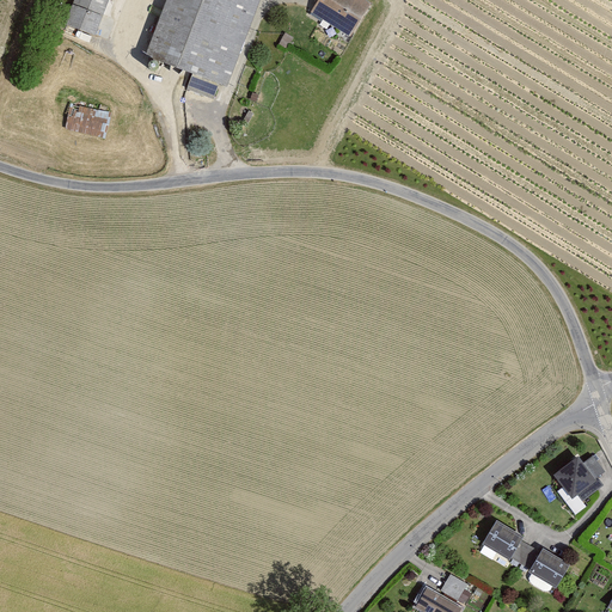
[(172,0),(152,54),(234,85),(267,0),(172,0)]
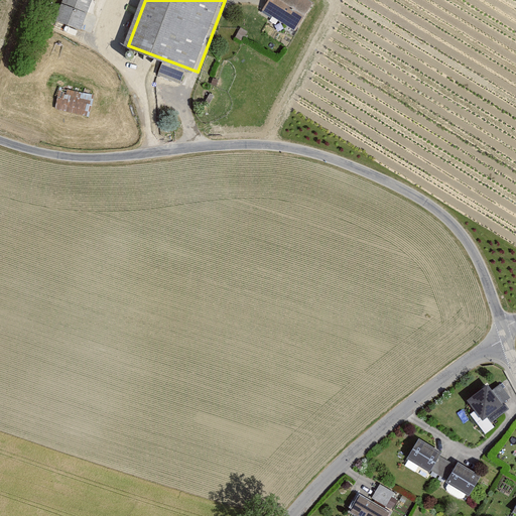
[(315,2),(311,0),(272,0),(267,8),(298,28),(315,2)]
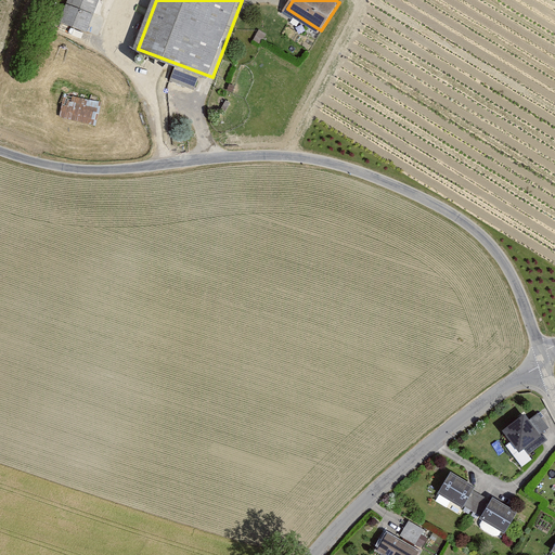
[(94,12),(72,3),(66,18),(90,26),(94,12)]
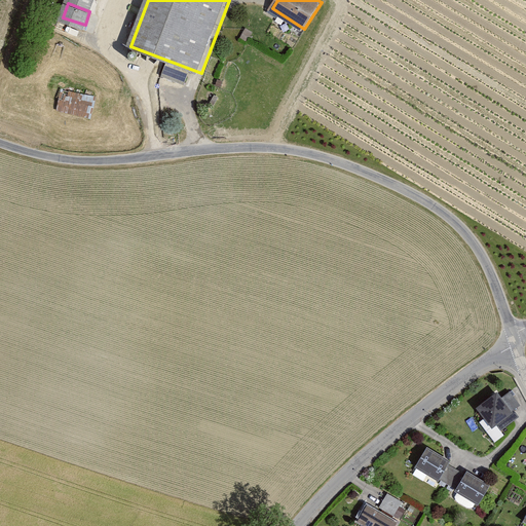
[(92,117),(96,95),(61,89),(58,112),(92,117)]
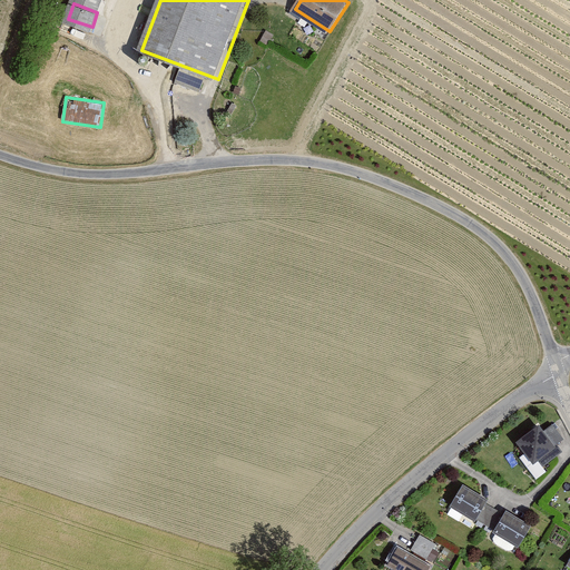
[(539,424),(516,441),(537,470),(560,452),(557,446),(564,441),(553,424),(543,432),(539,424)]
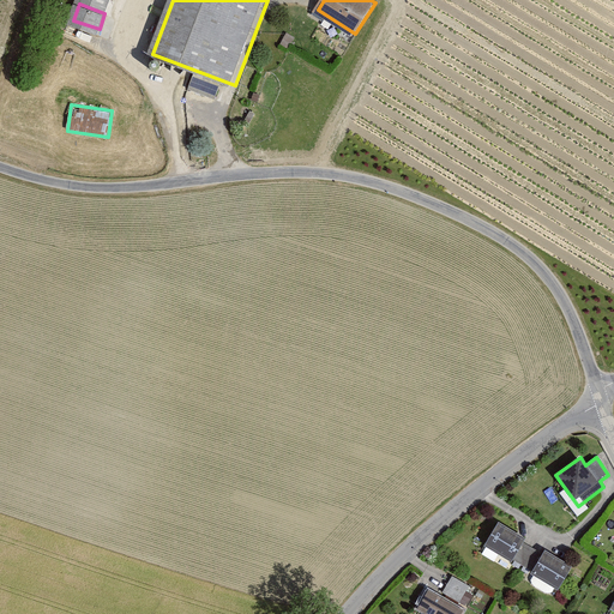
[(528,537),(498,519),(483,545),(511,560),(513,560),(523,565),(534,548),(524,542),(528,537)]
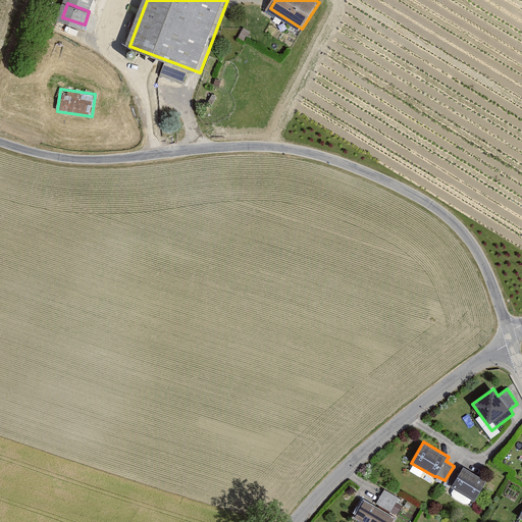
[(486,480),(464,467),(462,471),(454,466),(445,480),(453,485),(452,486),(474,501),(486,480)]
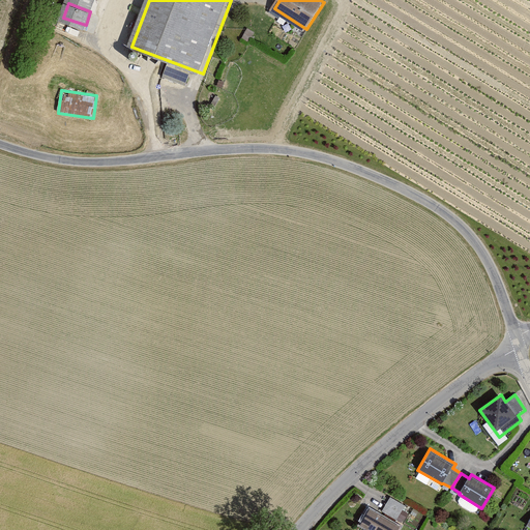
[(369,502),(357,524),(369,529),(398,529),(403,523),(398,521),(407,503),(391,495),(382,510),(369,502)]
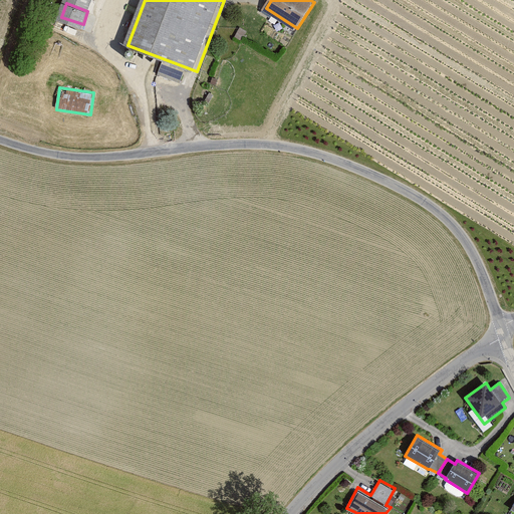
All buildings are outlined.
